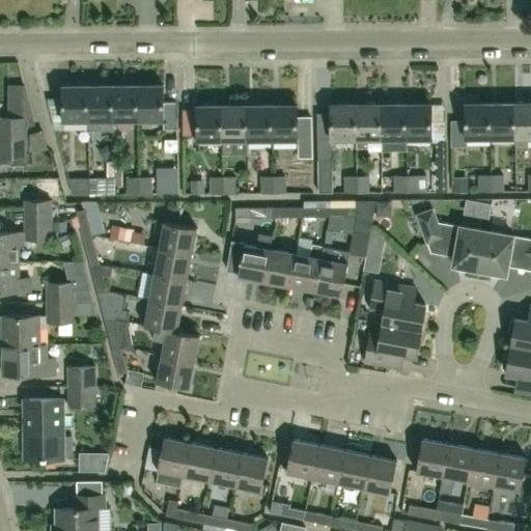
[(88,120),(87,87),(62,87),(61,120),(88,120)]
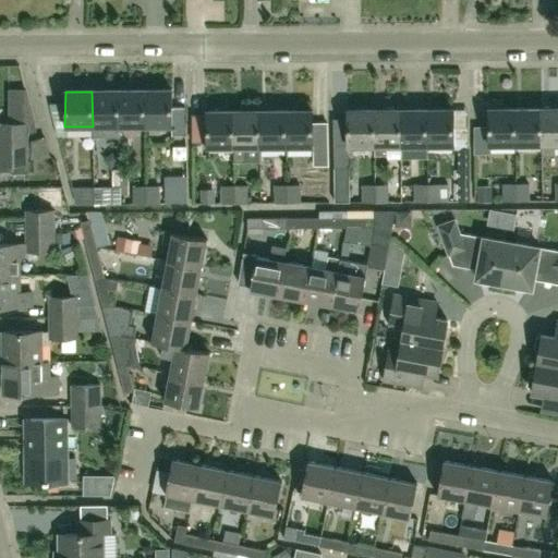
[(118,126),(118,92),(92,92),(93,126),(93,136),(104,136),(104,126),(118,126)]
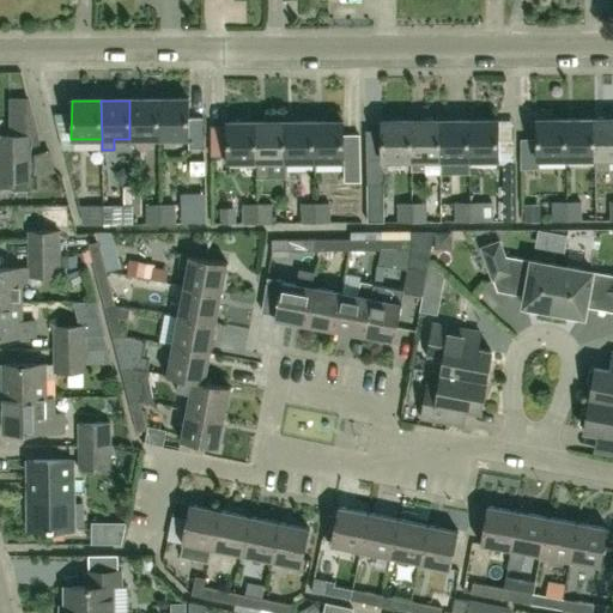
[(158,101),(129,101),(129,139),(158,138),(158,101)]
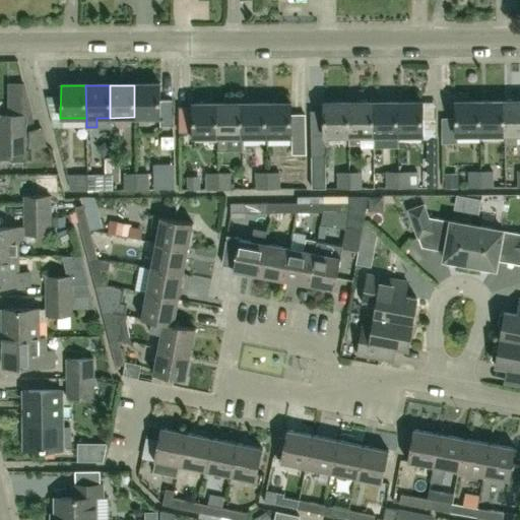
[(134,85),(134,117),(160,117),(159,85),(134,85)]
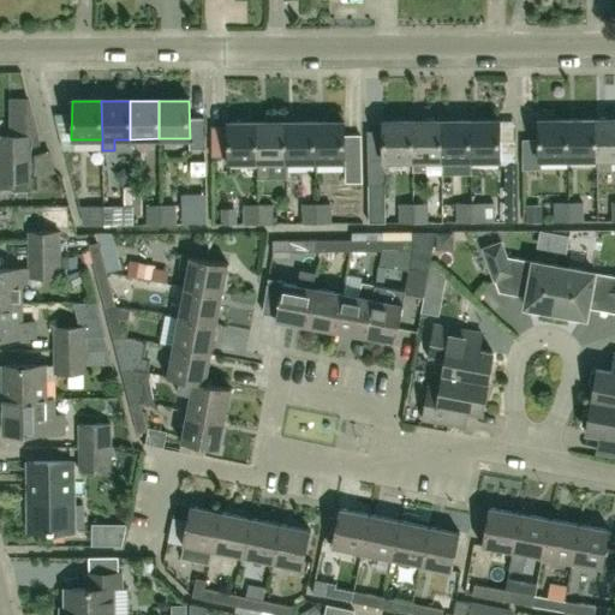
[(596,121),(567,123),(568,161),(597,161),(596,121)]
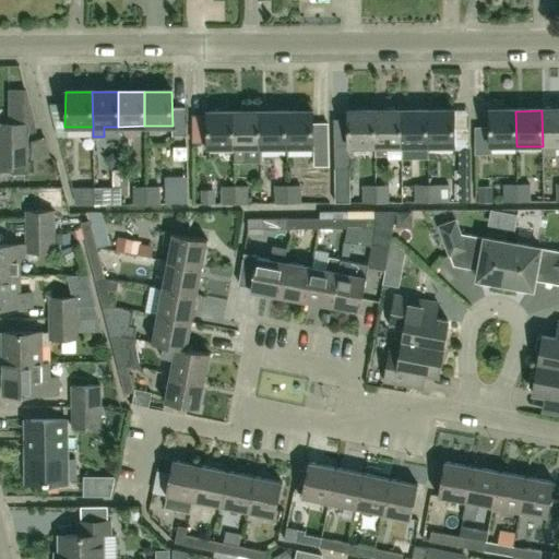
[(558,110),(542,110),(543,146),(543,157),(556,157),(555,146),(558,145),(558,110)]
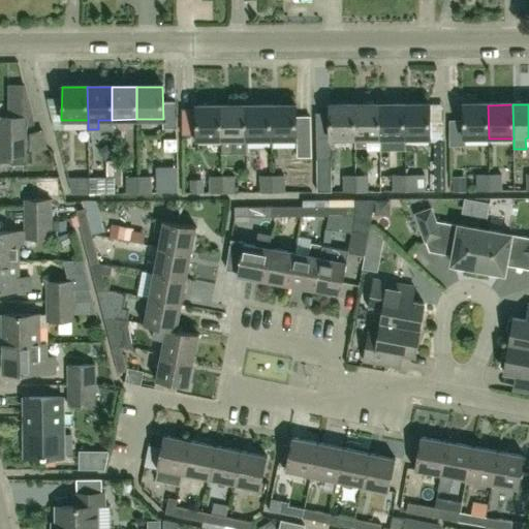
[(379,139),(379,105),(354,106),(354,139),(355,147),(367,147),(367,139),(379,139)]
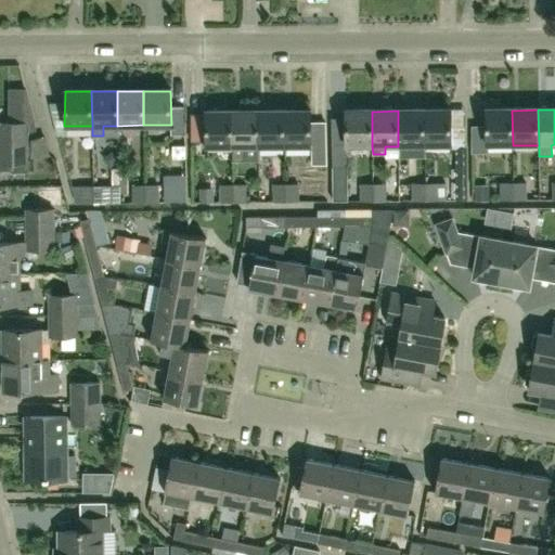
[(424,157),(424,111),(398,111),(398,146),(399,146),(400,158),(424,157)]
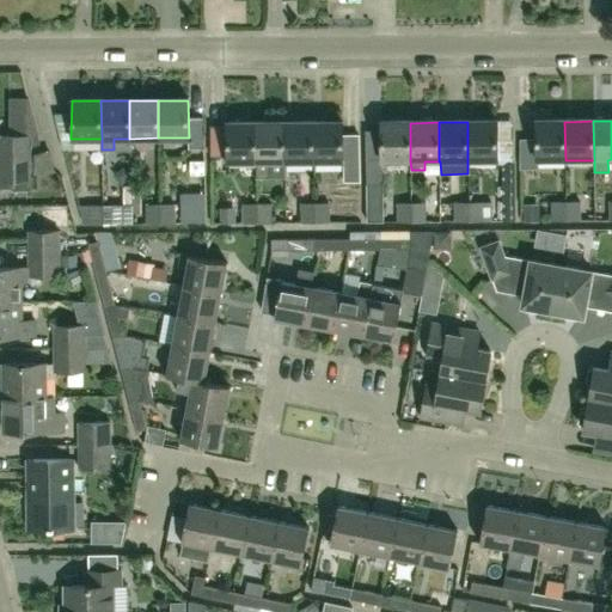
[(497,122),(467,122),(467,173),(469,173),(469,161),(497,160),(497,122)]
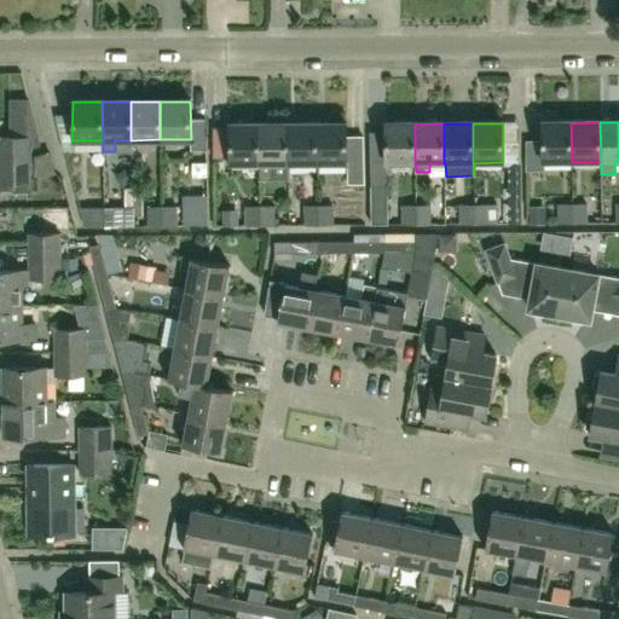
[(572,162),(571,123),(542,123),(542,162),(572,162)]
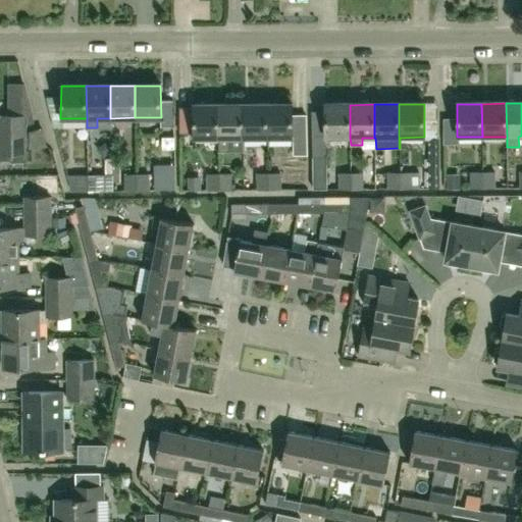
[(218,139),(218,105),(194,105),(194,139),(218,139)]
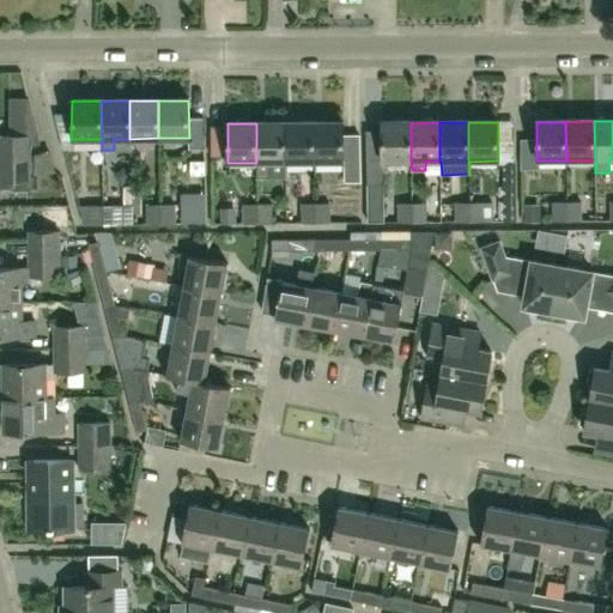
[(285,163),(285,123),(256,123),(256,163),(258,163),(258,177),(269,177),(269,163),(285,163)]
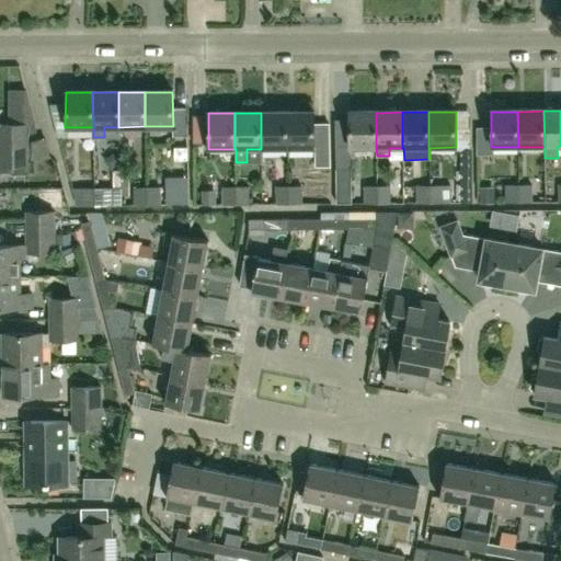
[(287,149),(287,113),(261,113),(261,149),(287,149)]
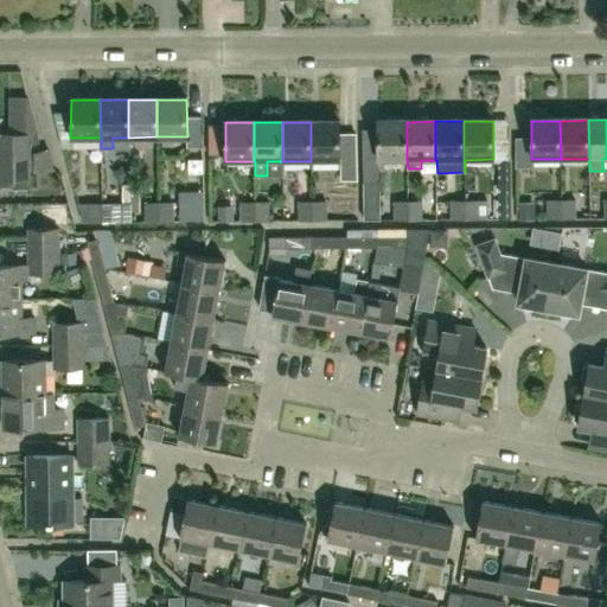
[(339,122),(311,122),(311,161),(340,161),(339,122)]
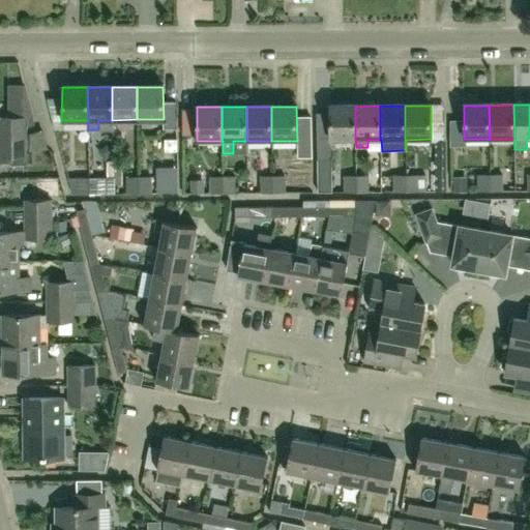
[(355,140),(355,107),(329,107),(329,141),(355,140)]
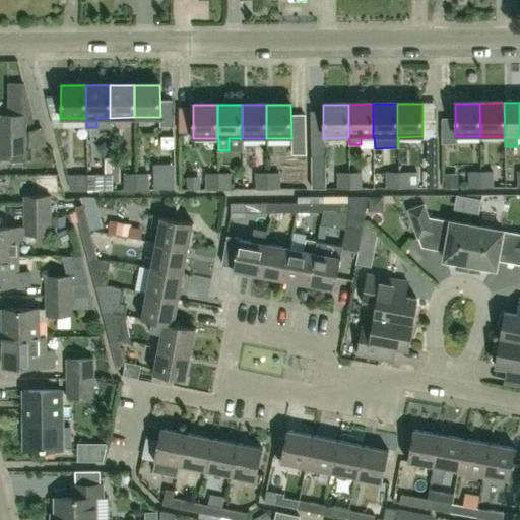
[(0,114),(0,135),(25,135),(25,114),(0,114)]
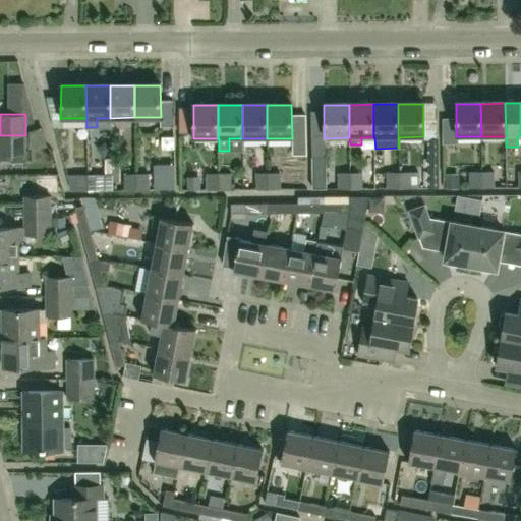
[(46,145),(42,128),(29,132),(33,149),(46,145)]
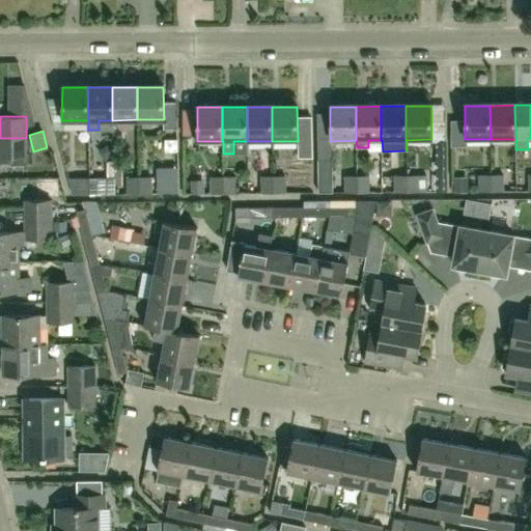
[(0,161),(8,161),(9,157),(27,157),(26,138),(0,138),(0,161)]
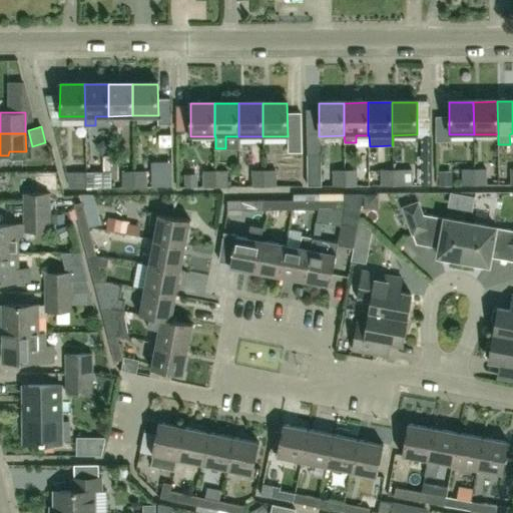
[(226,147),(225,166),(244,167),(244,148),(226,147)]
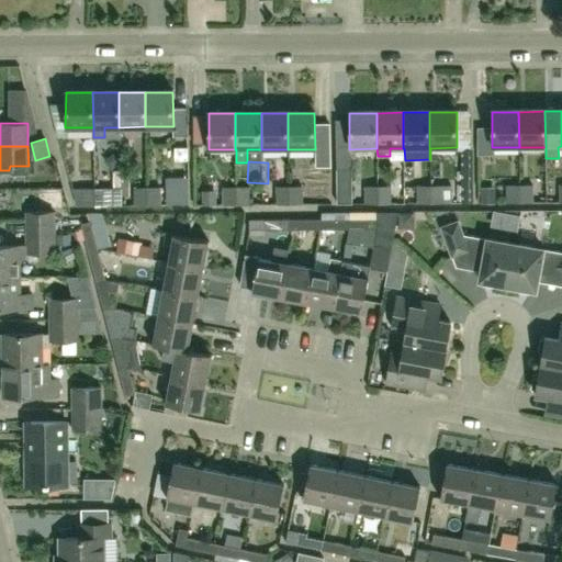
[(337,203),(351,203),(351,168),(336,168),(337,203)]
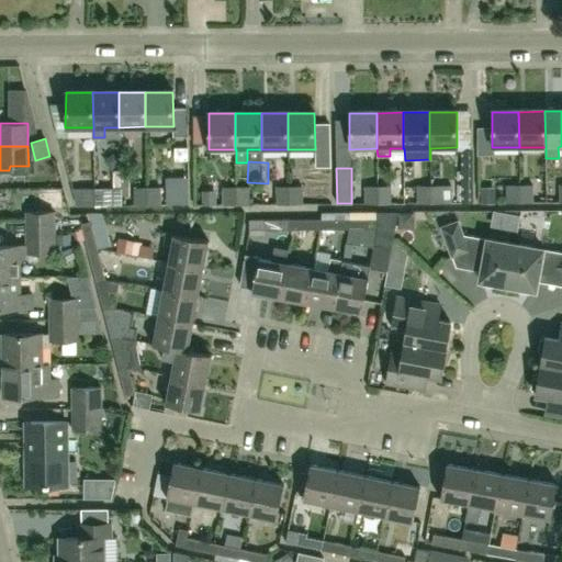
[(430,203),(430,184),(417,184),(417,203),(430,203)]
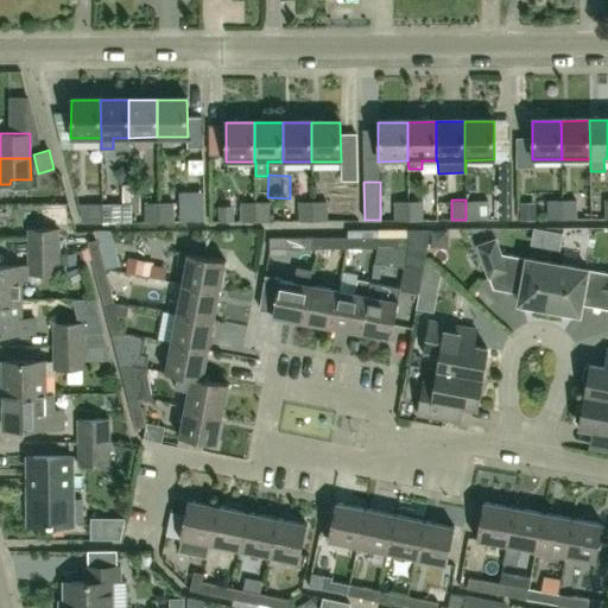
[(488,201),(466,200),(466,220),(488,220),(488,201)]
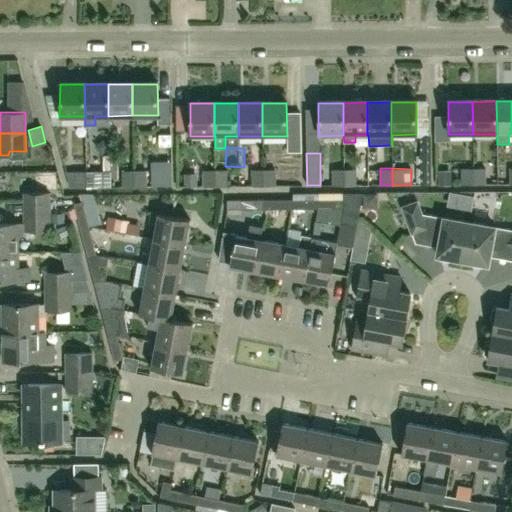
[(473,184),(473,168),(461,168),(461,184),(473,184)]
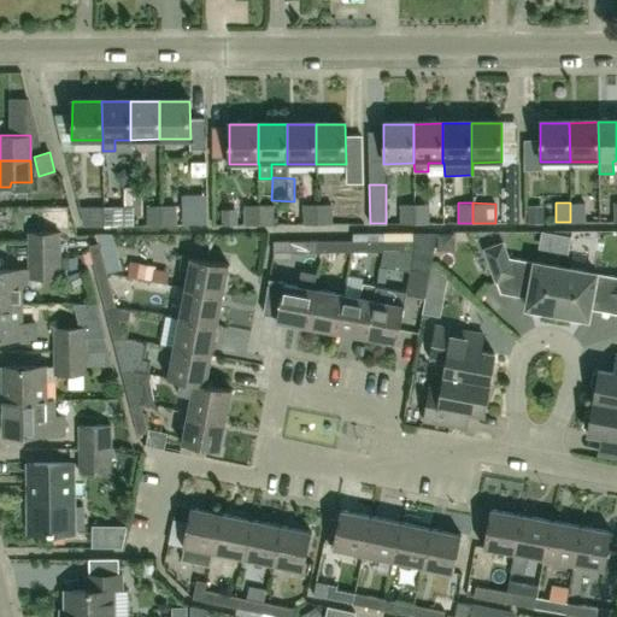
[(585,203),(570,203),(570,222),(586,222),(585,203)]
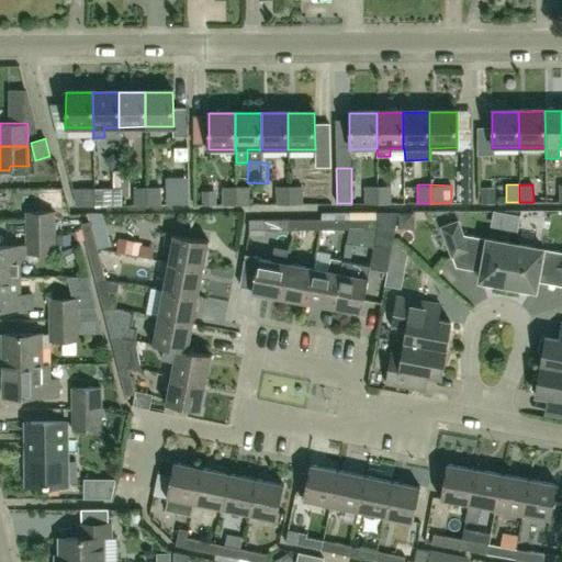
[(289,204),(288,186),(274,187),(276,204),(289,204)]
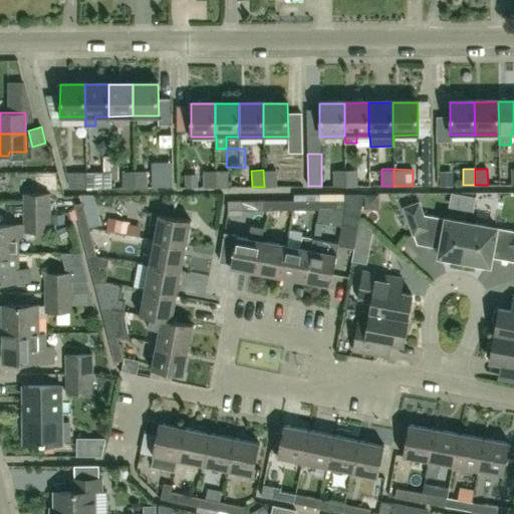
[(263,170),(264,187),(277,186),(276,170),(263,170)]
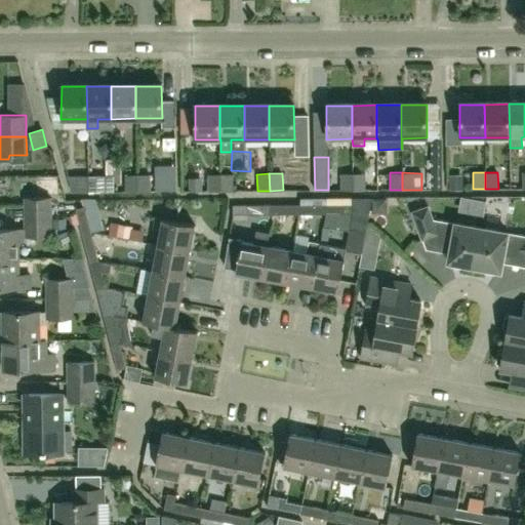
[(353,191),(353,173),(340,173),(340,191),(341,191),(353,191)]
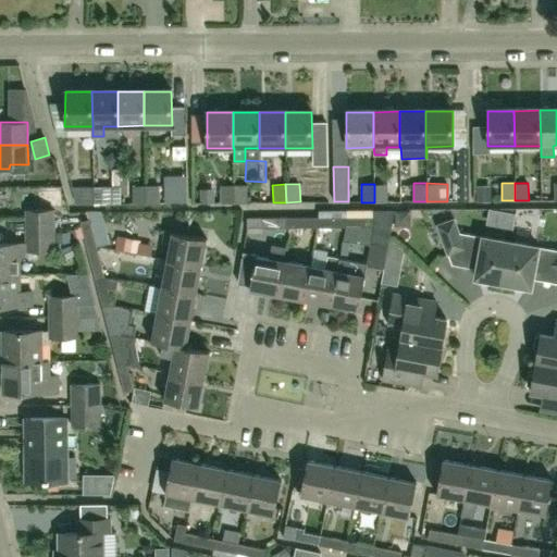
[(387,184),(374,184),(374,202),(388,201),(387,184)]
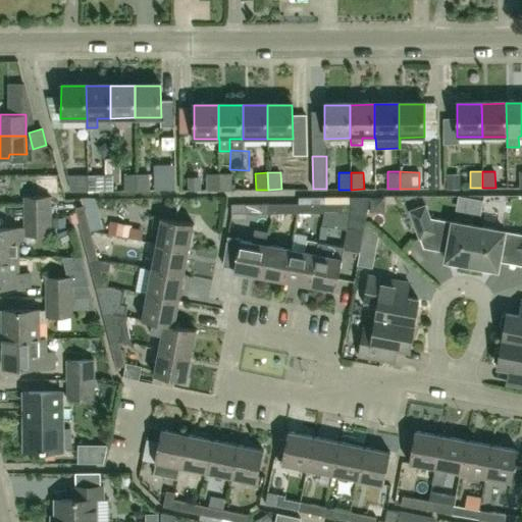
[(113,173),(87,174),(87,191),(113,191),(113,173)]
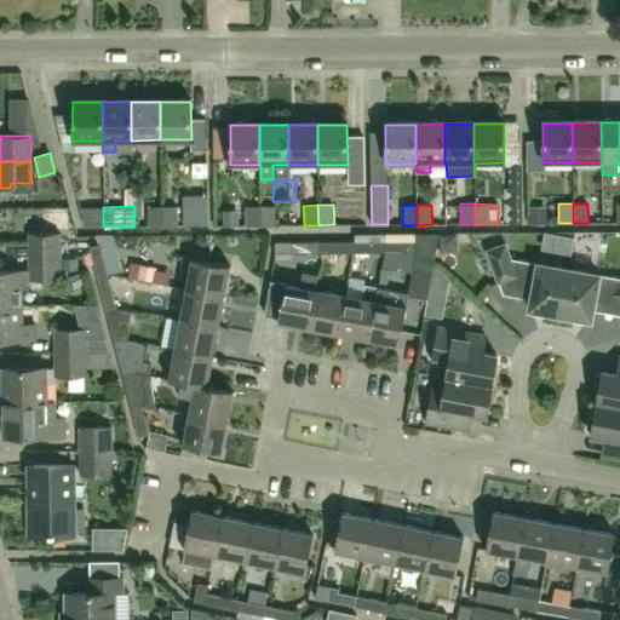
[(161,227),(161,206),(148,206),(148,227),(161,227)]
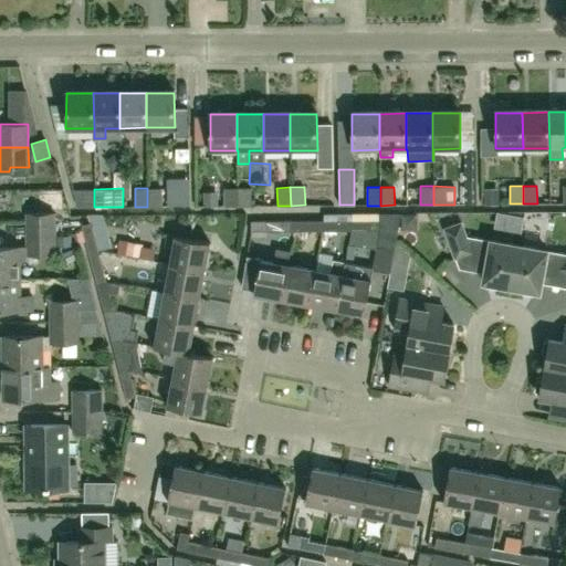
[(171,188),(147,188),(147,207),(163,207),(171,206),(171,188)]
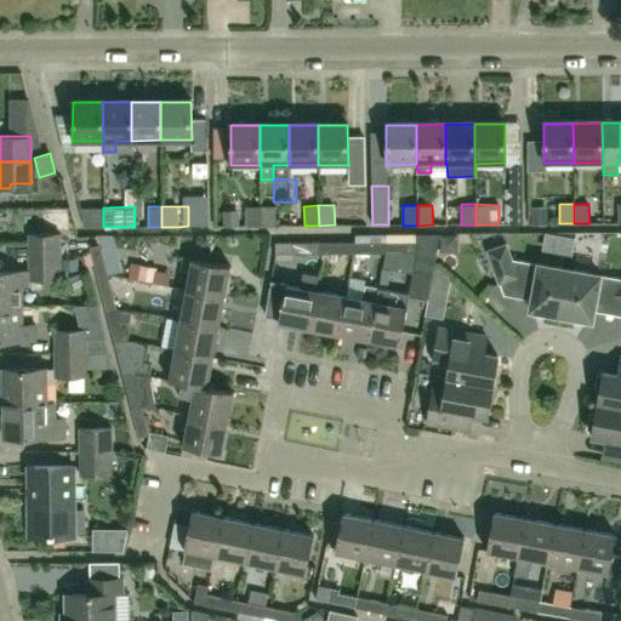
[(261,226),(260,206),(245,206),(245,211),(246,226),(261,226)]
